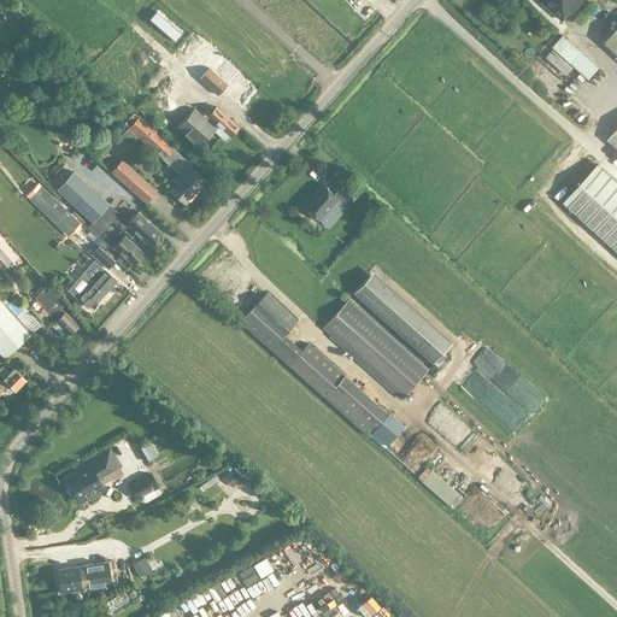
[(573,16),(586,0),(538,0),(562,22),(569,13),(573,16)]
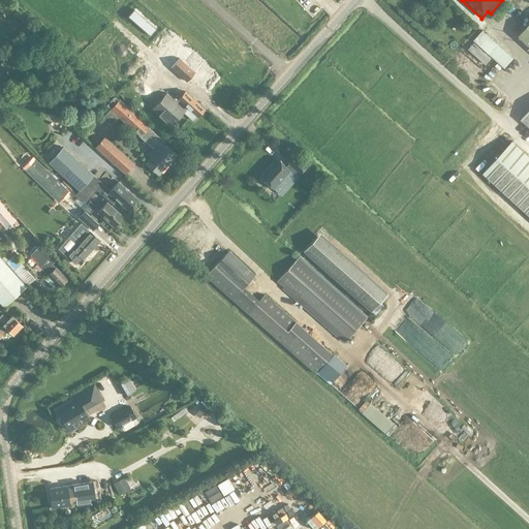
[(528,0),(521,0),(518,4),(528,14),(528,0)]
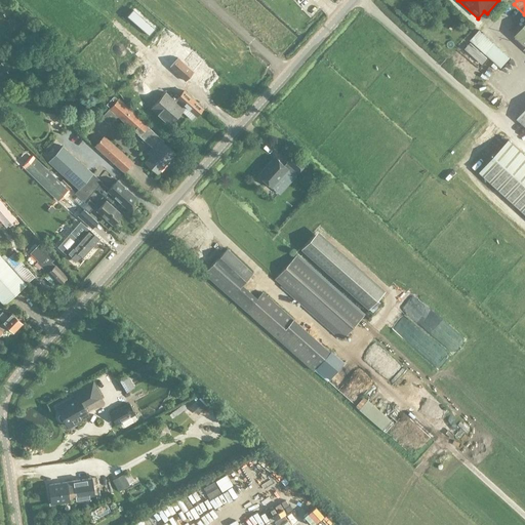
[(524,23),(514,35),(524,44),(524,23)]
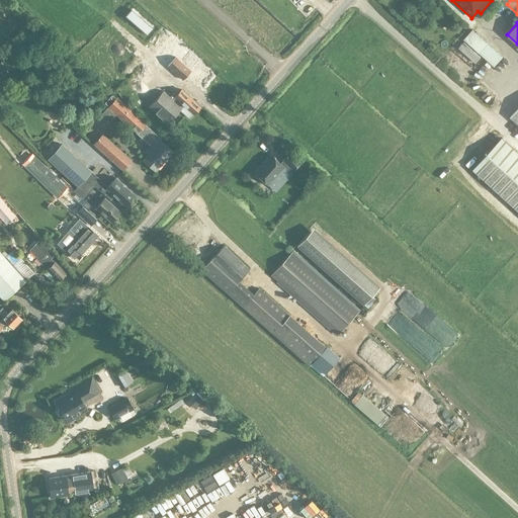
[(463,39),(480,54),(495,67),(503,58),(472,29),(463,39)]
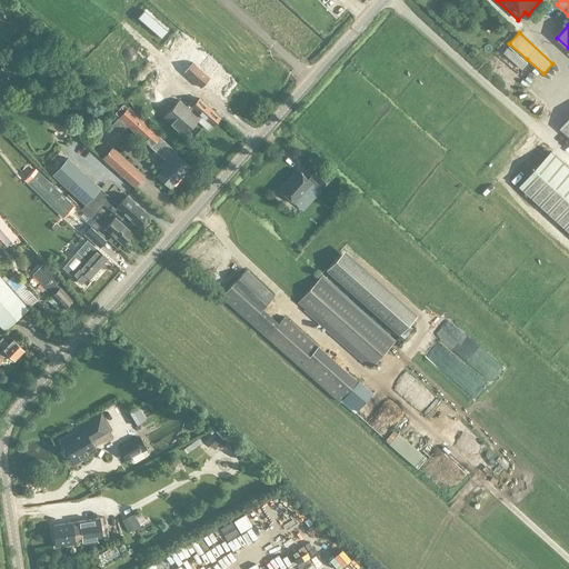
[(190,43),(173,62),(183,72),(200,88),(218,68),(190,43)]
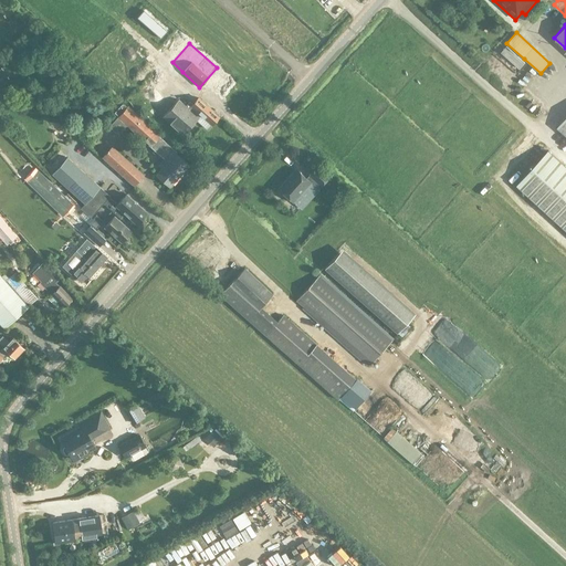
[(163,116),(160,119),(164,123),(166,119),(182,134),(196,121),(205,129),(217,115),(197,97),(194,102),(184,93),(163,116)]
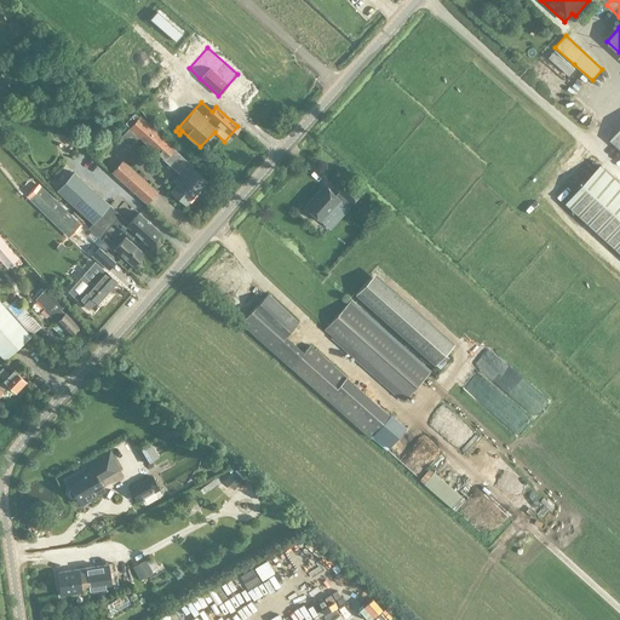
[(173,181),(174,182),(173,183),(176,185),(170,191),(185,205),(206,182),(189,166),(190,164),(174,149),(176,148),(141,115),(139,118),(135,113),(125,122),(130,127),(119,138),(130,148),(138,137),(168,165),(166,166),(174,173),(176,171),(179,174),(173,181)]
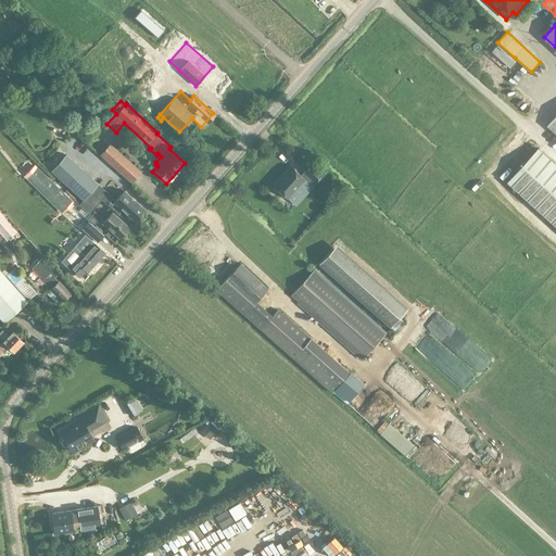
[(131,182),(141,172),(110,142),(99,154),(131,182)]
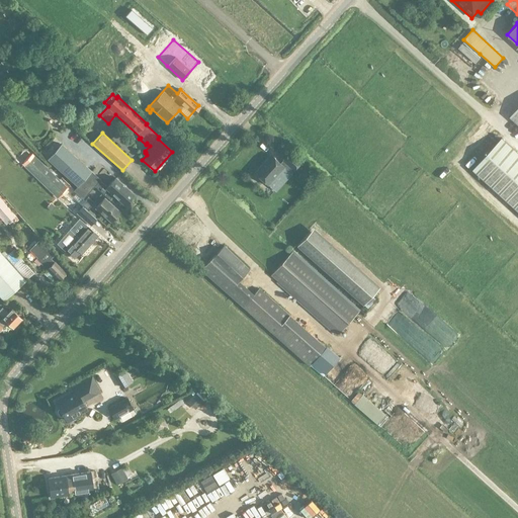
[(517,152),(502,138),(473,169),(517,209),(517,152)]
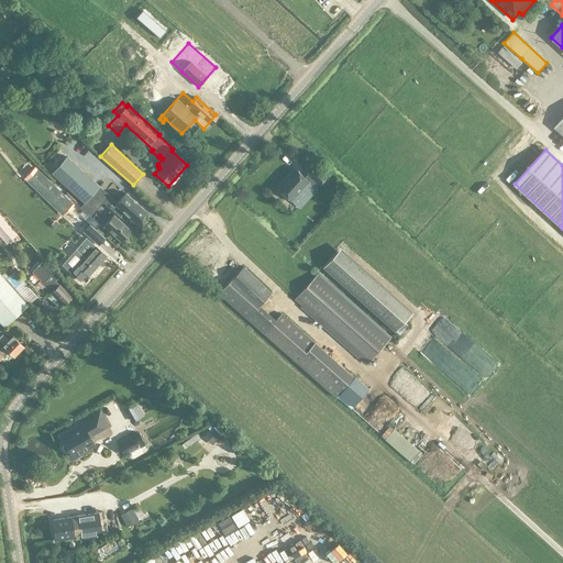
[(85,202),(79,208),(89,217),(101,203),(107,197),(109,195),(66,156),(52,173),(85,202)]
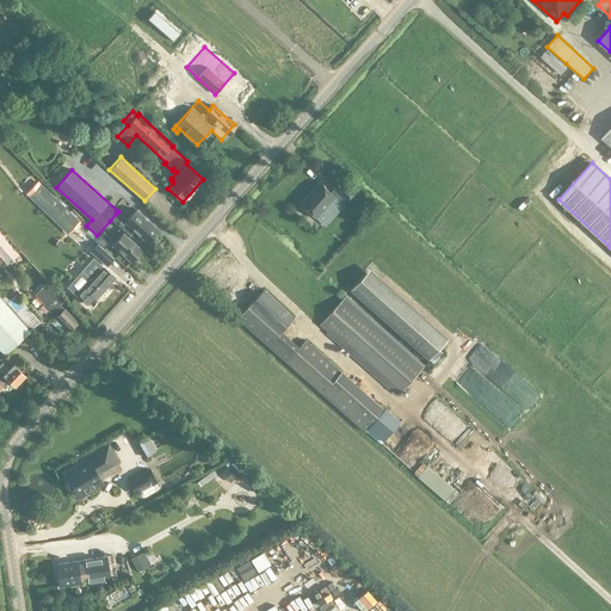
[(331,192),(319,181),(300,203),(315,217),(334,196),(343,203),(353,190),(341,179),(331,192)]
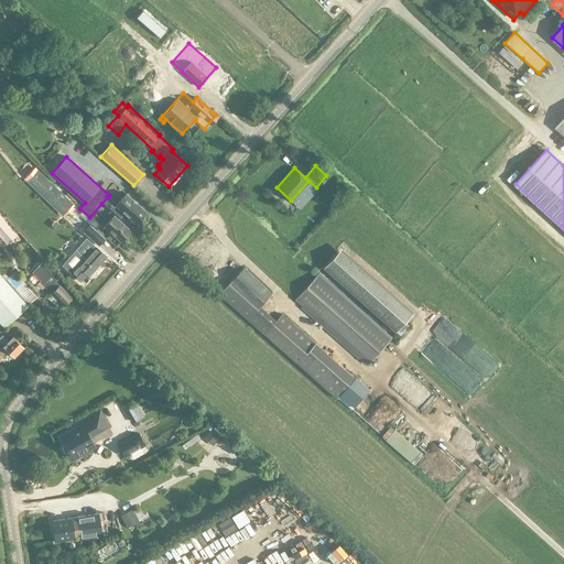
[(63,216),(72,206),(41,179),(44,175),(34,166),(23,180),(63,216)]
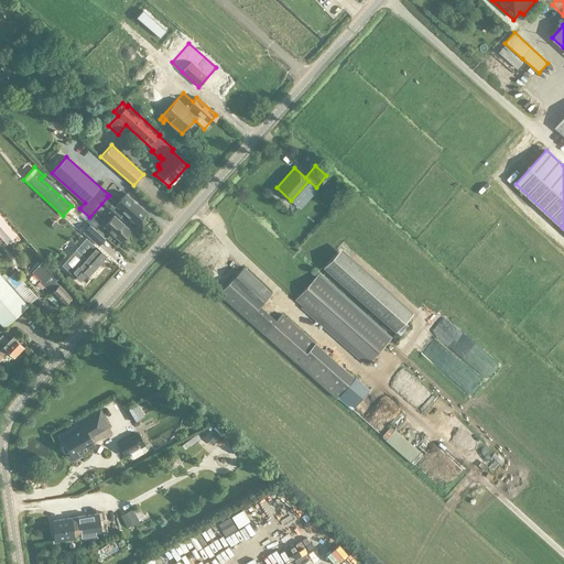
[(293,201),(300,206),(310,195),(303,190),(293,201)]
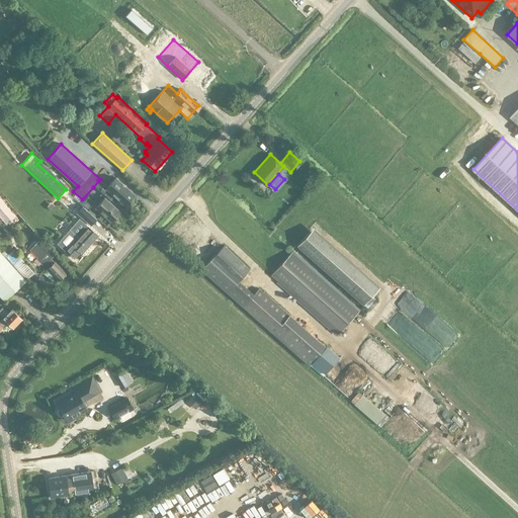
[(113,195),(124,205),(134,195),(115,179),(106,188),(98,181),(93,187),(100,194),(102,193),(109,200),(113,195)]
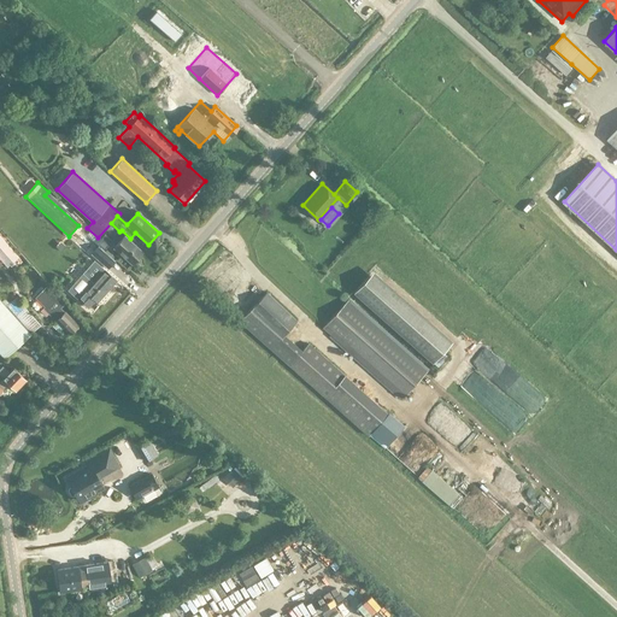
[(616,250),(593,229),(587,235),(616,262),(616,250)]
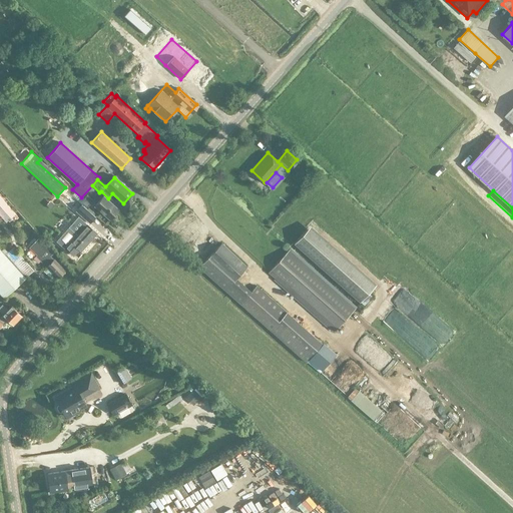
[(17,217),(19,216),(17,213),(17,212),(2,195),(0,192),(0,214),(6,222),(14,214),(17,217)]
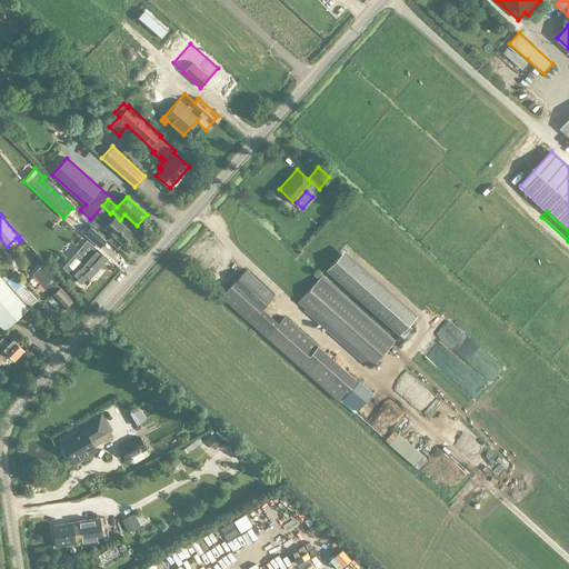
[(103,229),(121,243),(131,232),(113,217),(103,229)]
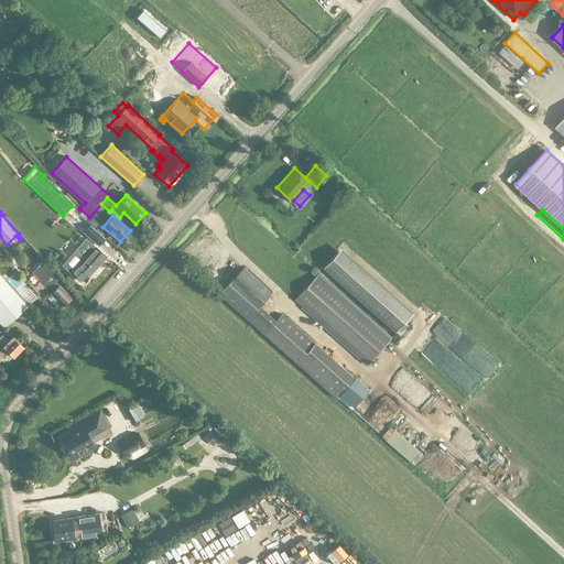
[(80,231),(96,245),(102,237),(87,224),(80,231)]
